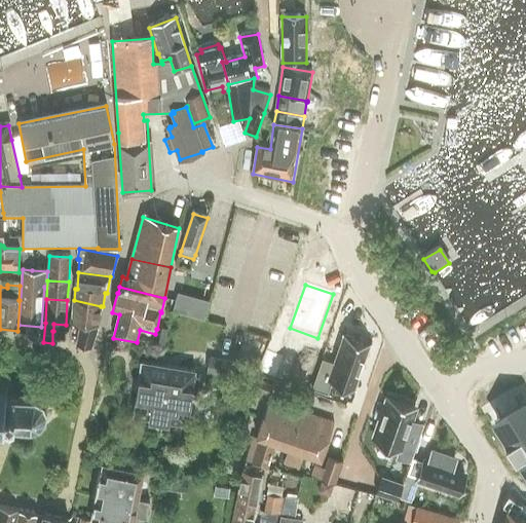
[(98,329),(101,306),(74,300),(72,326),(80,327),(98,329)]
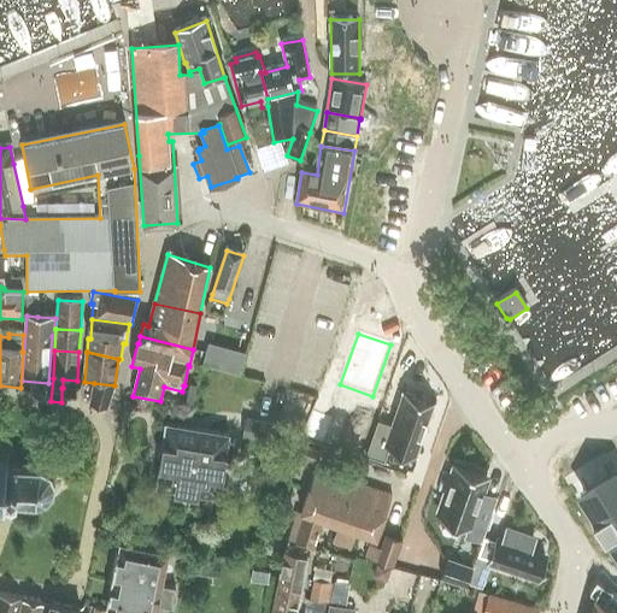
[(227,352),(222,375),(240,379),(245,357),(227,352)]
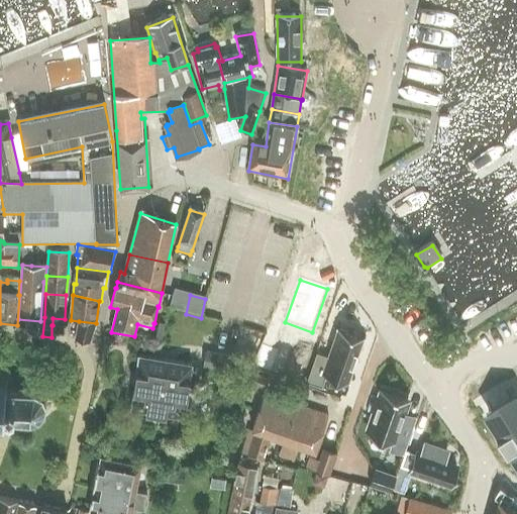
[(90,344),(96,323),(79,321),(76,341),(90,344)]
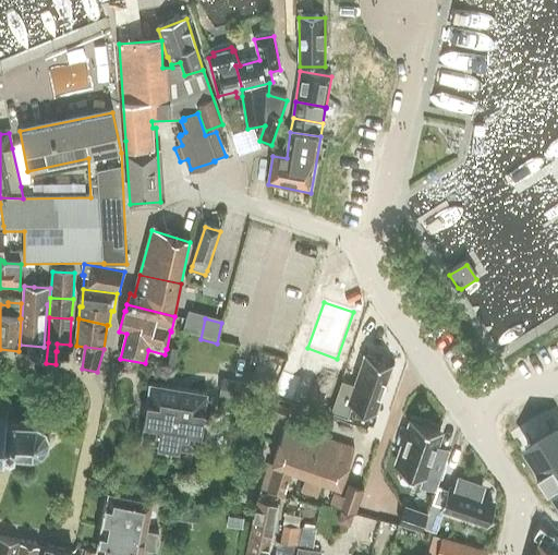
[(342,383),(330,415),(348,421),(352,408),(376,415),(392,366),(365,357),(354,387),(342,383)]
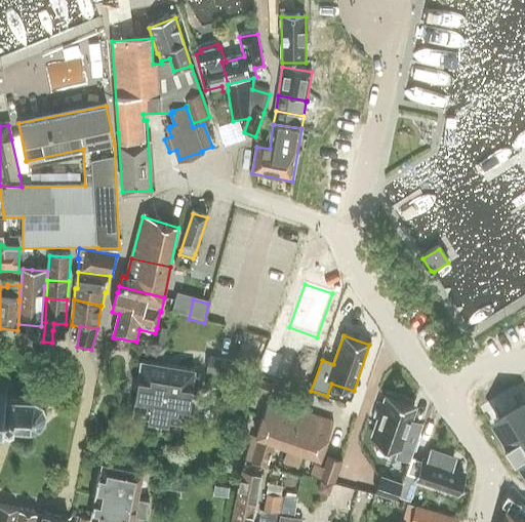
[(267,354),(259,375),(275,380),(282,359),(267,354)]
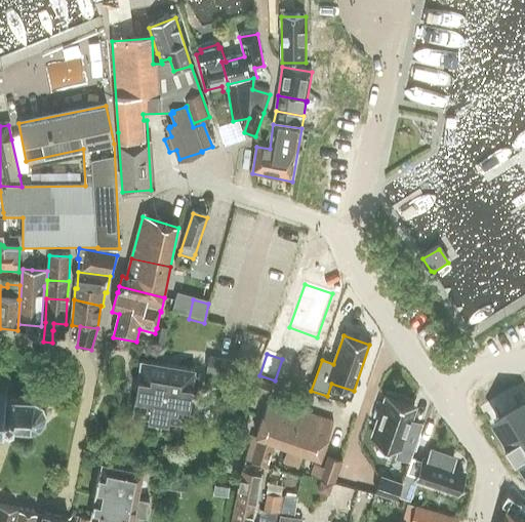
[(219,356),(215,368),(236,373),(239,362),(238,361),(219,356)]
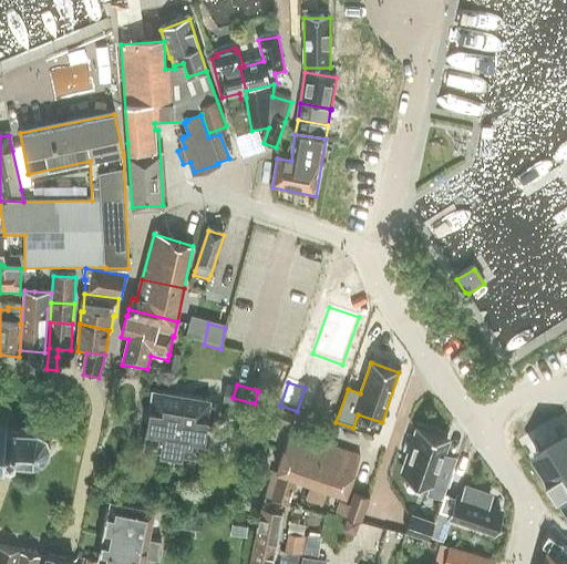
[(215,460),(220,427),(206,426),(210,400),(153,392),(144,450),(202,459),(202,458),(215,460)]
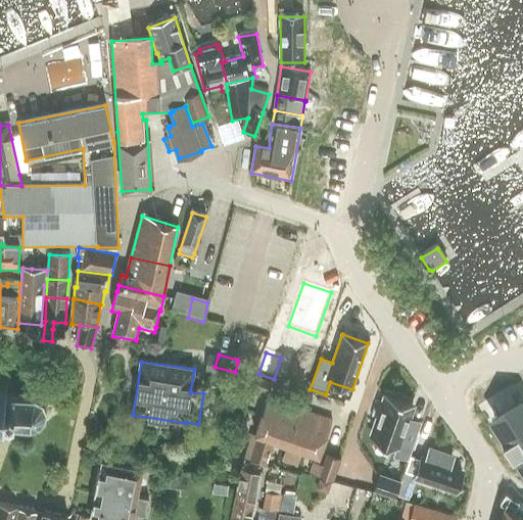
[(253,389),(268,394),(272,384),(257,379),(253,389)]
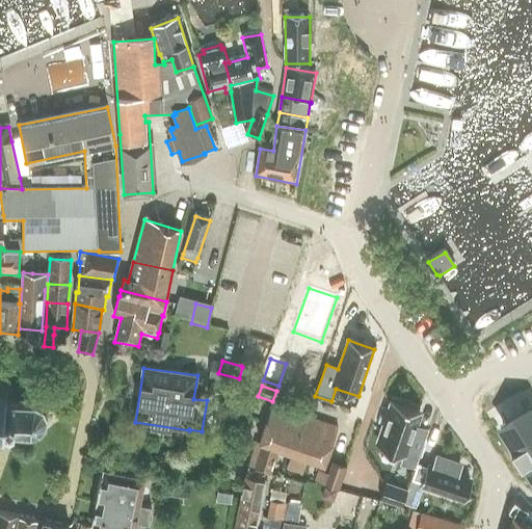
[(7,394),(0,393),(0,439),(5,440),(6,432),(30,434),(30,433),(38,432),(45,426),(47,421),(46,412),(42,405),(36,403),(32,402),(7,401),(7,394)]
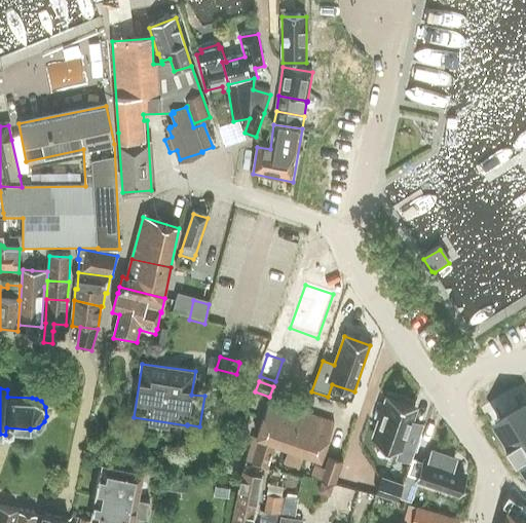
[(415,408),(388,399),(374,443),(399,451),(396,459),(411,464),(412,460),(424,425),(411,421),(415,408)]
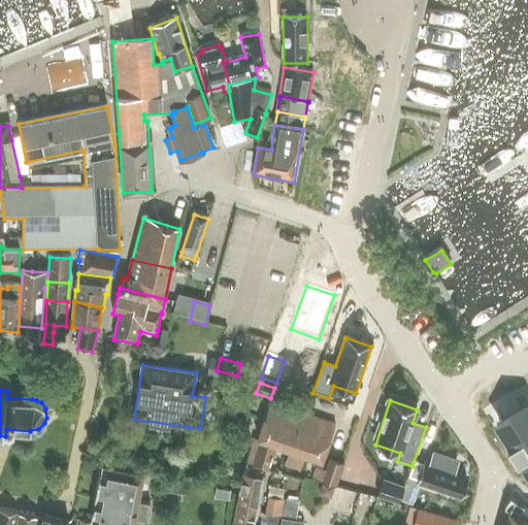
[(323,464),(335,426),(269,404),(257,445),(255,444),(248,466),(269,472),(276,448),(323,464)]
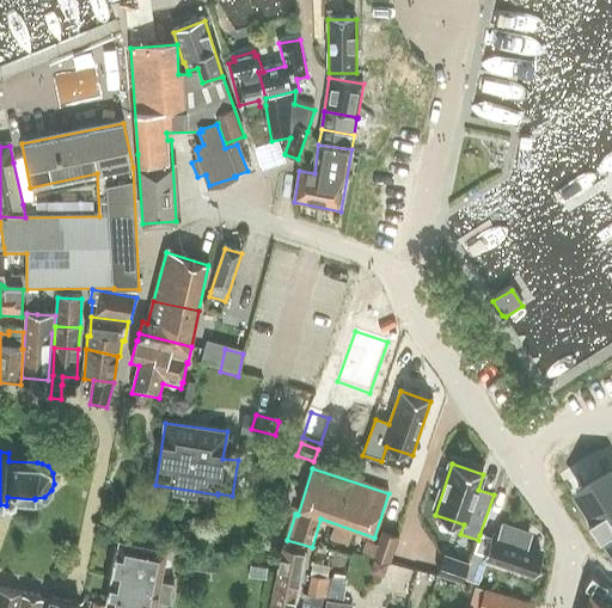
[(611,477),(580,497),(593,517),(589,520),(600,536),(604,534),(611,547),(611,477)]
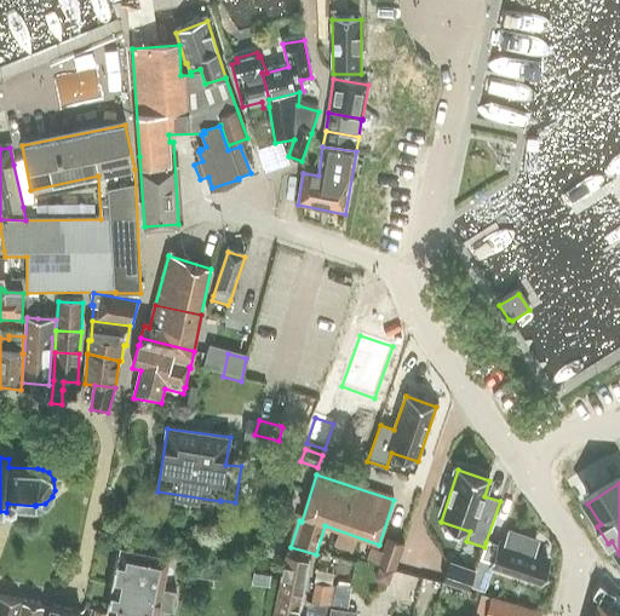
[(484,548),(480,560),(493,565),(493,568),(539,583),(546,560),(532,556),(535,546),(509,537),(505,546),(500,545),(500,547),(486,542),(484,547),(484,548)]
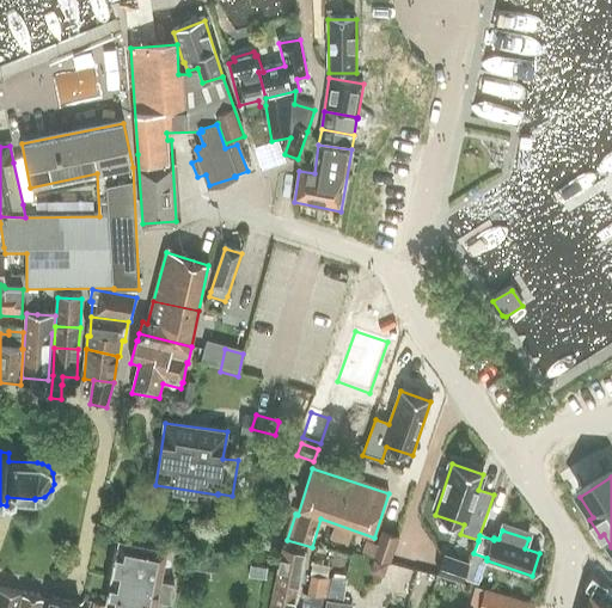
[(374,558),(390,564),(399,538),(383,533),(378,546),(369,542),(365,554),(374,558)]
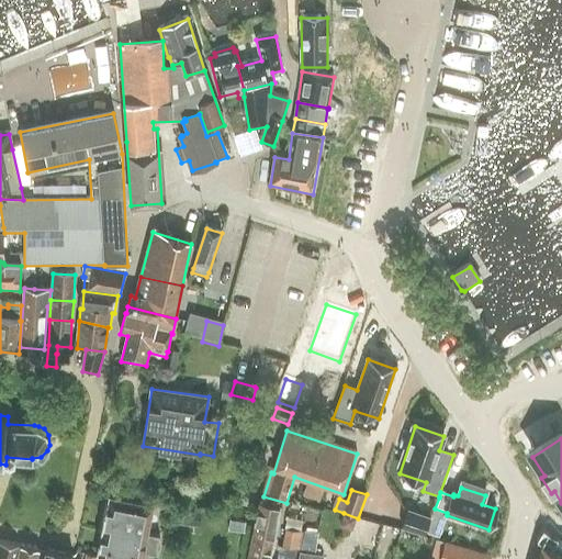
[(102,533),(158,544),(159,538),(147,536),(153,507),(110,499),(108,505),(107,505),(101,533),(102,533)]
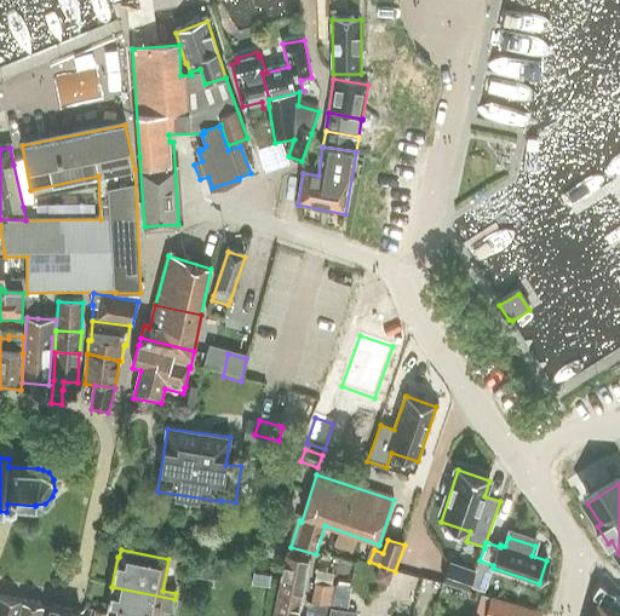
[(279,596),(300,599),(309,560),(286,556),(279,596)]
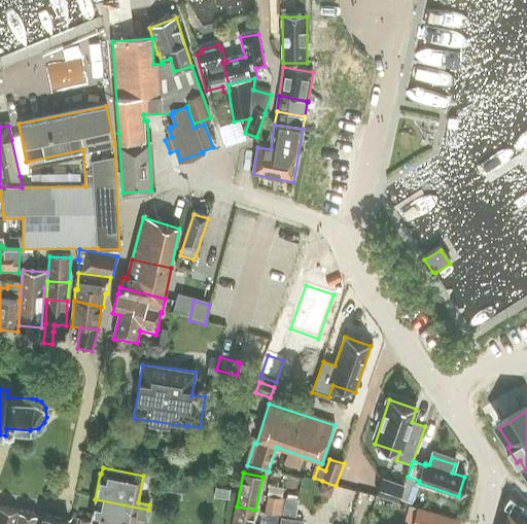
[(382,481),(377,496),(398,504),(399,500),(403,488),(402,487),(402,488),(382,481)]
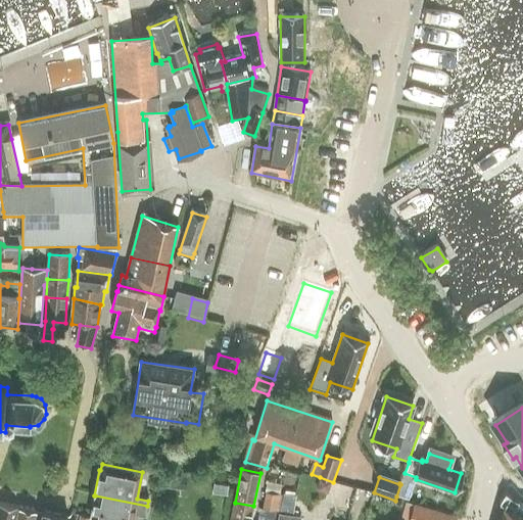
[(320,480),(316,491),(328,495),(331,484),(320,480)]
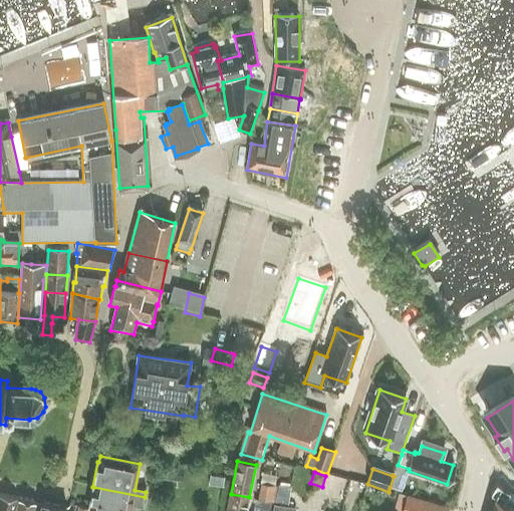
[(394,476),(390,488),(401,492),(406,480),(394,476)]
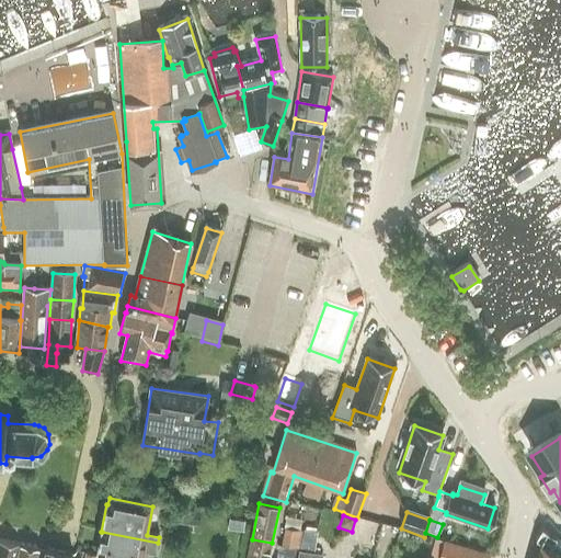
[(283,548),(299,551),(302,534),(286,531),(283,548)]
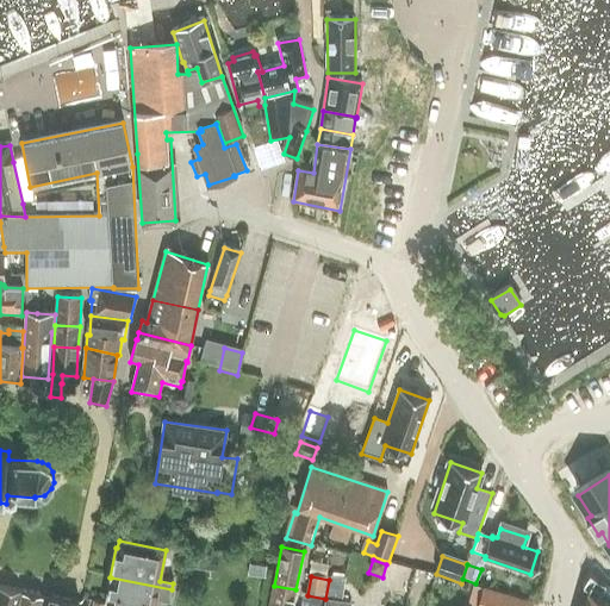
[(169,603),(172,589),(111,578),(105,605),(154,605),(156,600),(169,603)]
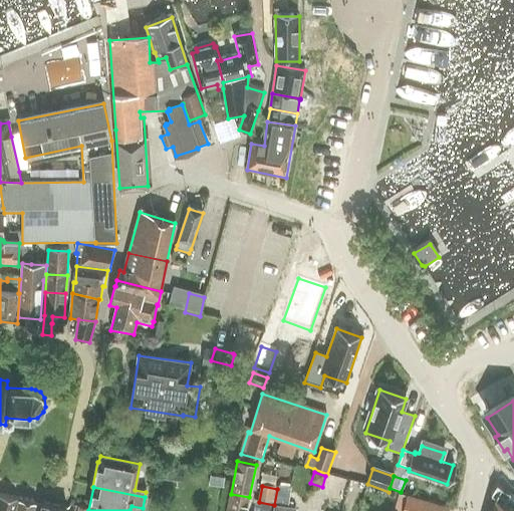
[(246,510),(249,497),(231,494),(227,510),(246,510)]
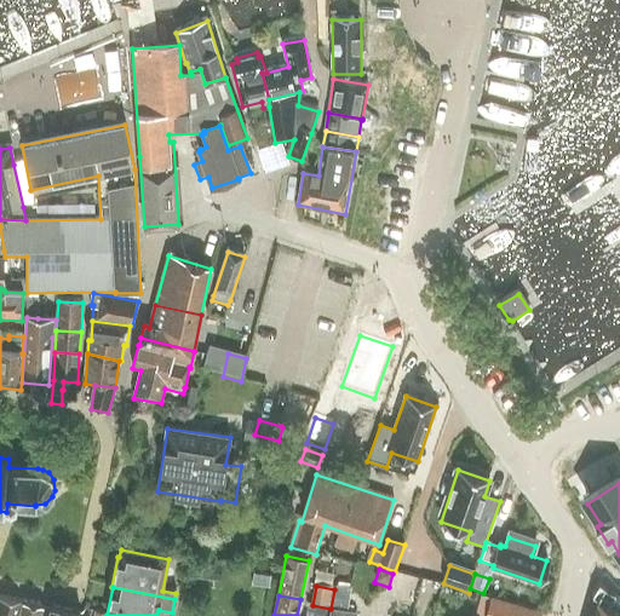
[(18,615),(22,603),(0,598),(0,615),(18,615)]
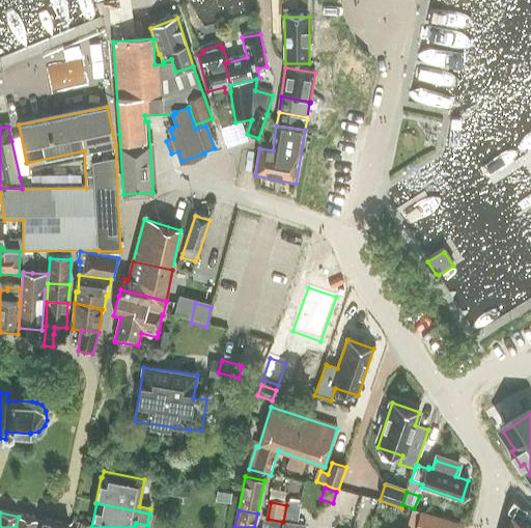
[(530,527),(530,525),(511,515),(507,527),(530,527)]
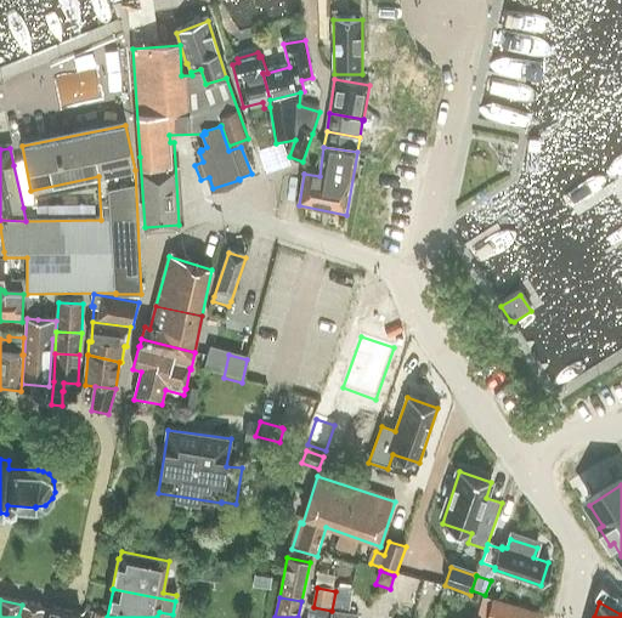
[(518,617),(520,611),(495,604),(490,617),(518,617)]
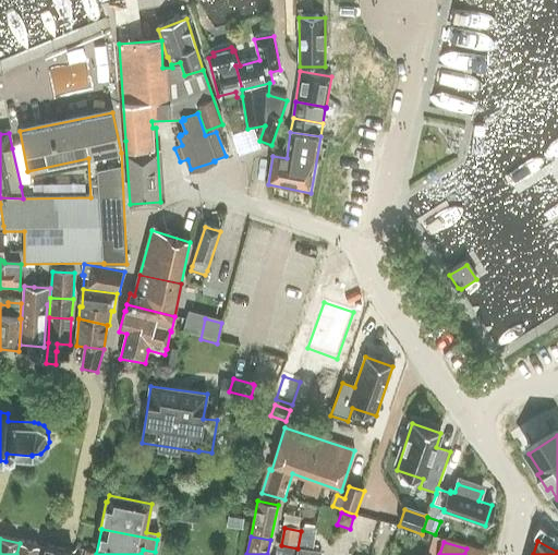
[(37,554),(39,547),(20,543),(16,554),(37,554)]
